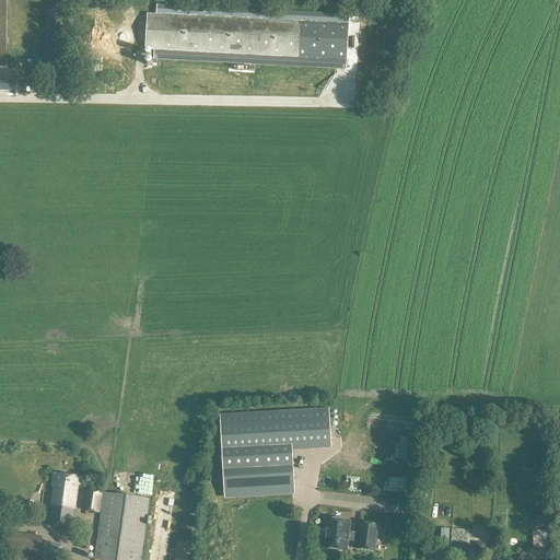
[(349,16),(156,7),(156,15),(148,15),(146,50),(154,50),(154,59),(346,69),(347,49),(351,49),(352,37),(348,37),(349,16)]
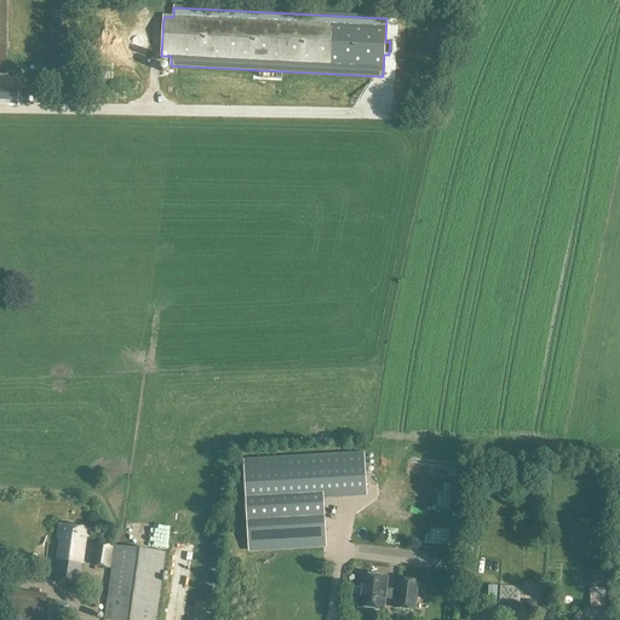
[(325,499),(368,498),(367,454),(246,459),(247,503),(325,499)]
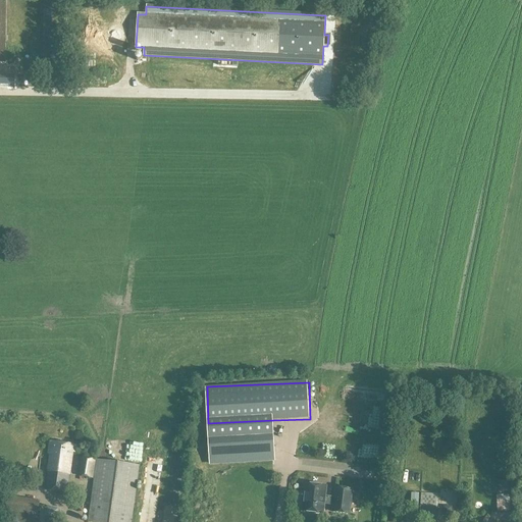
[(375,402),(375,384),(343,384),(343,401),(375,402)]
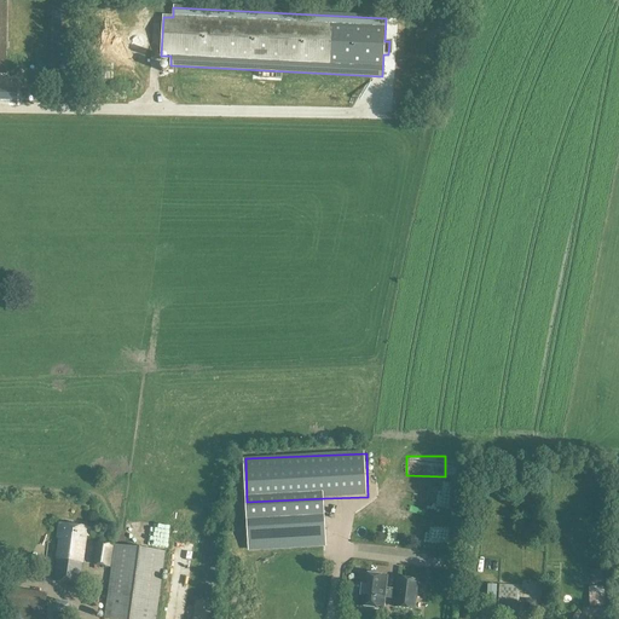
[(323,548),(325,548),(324,518),(247,521),(248,551),(323,548)]
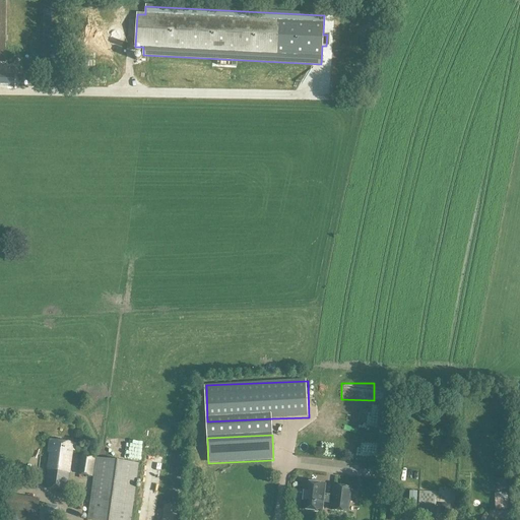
[(128,438),(122,439),(122,445),(125,445),(126,458),(138,457),(138,452),(142,452),(141,439),(128,440),(128,438)]
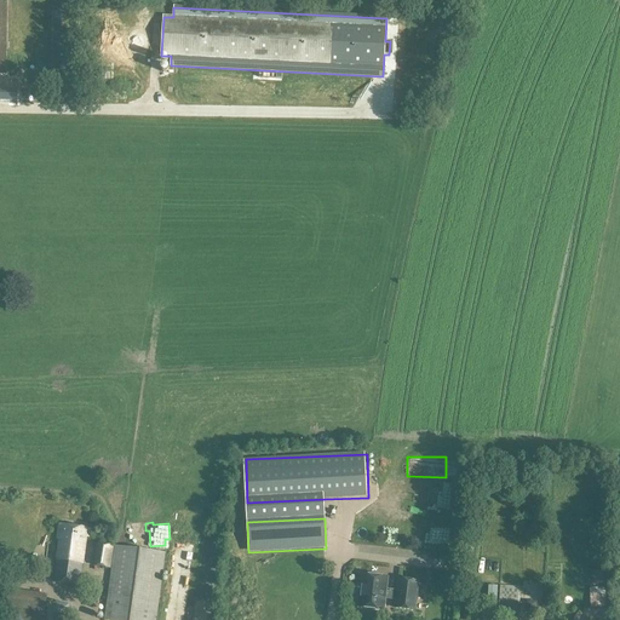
[(55,583),(80,587),(85,549),(87,538),(103,540),(104,532),(59,526),(58,539),(59,540),(55,583)]
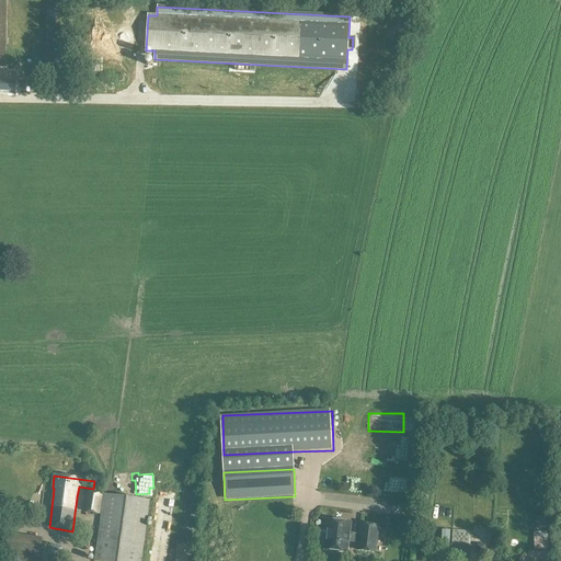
[(87,492),(83,513),(101,515),(103,494),(87,492)]
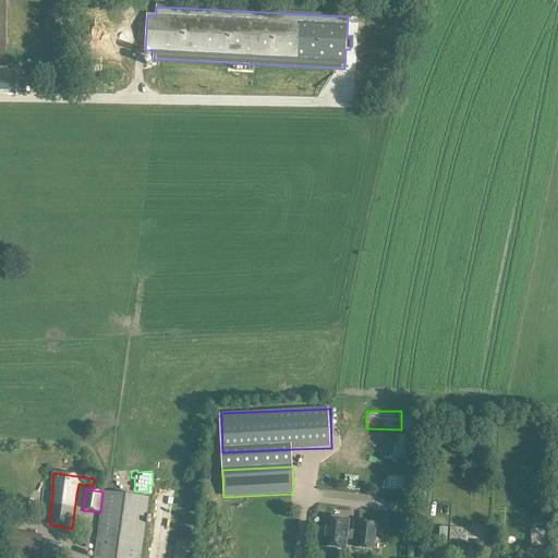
[(104,492),(100,513),(94,557),(141,557),(149,498),(104,492)]
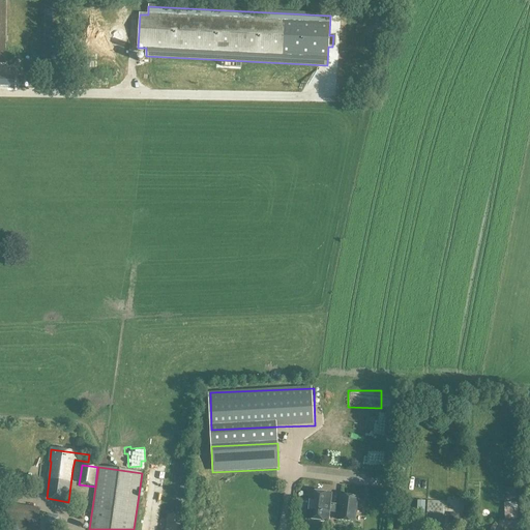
[(342,496),(341,506),(330,505),(332,495),(311,492),(306,520),(328,523),(330,511),(340,512),(339,521),(355,523),(358,499),(342,496)]
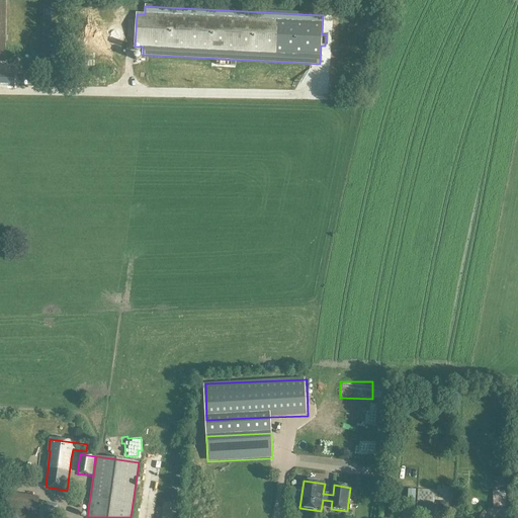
[(433,517),(434,491),(418,490),(417,516),(433,517)]
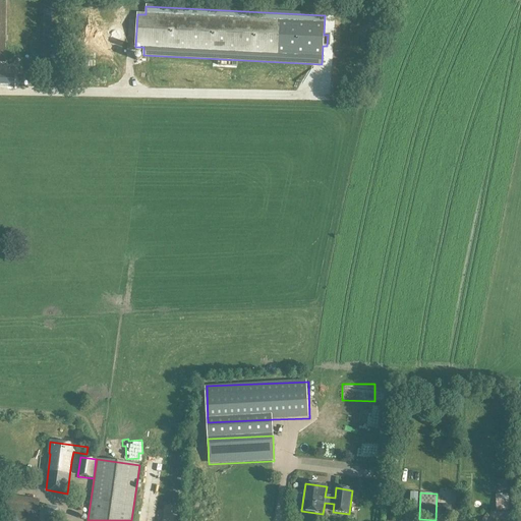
[(510,499),(496,499),(497,512),(510,511),(510,499)]
